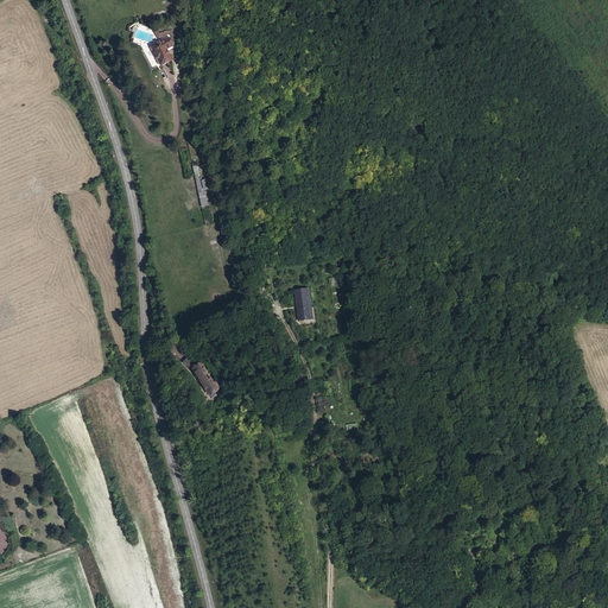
[(150,45),(159,65),(173,59),(168,48),(175,44),(171,35),(150,45)]
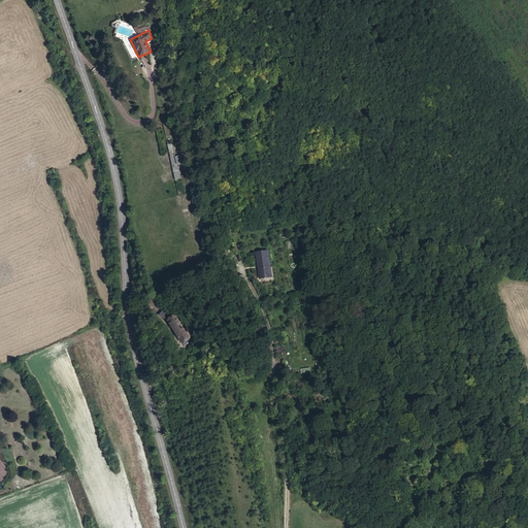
[(169,153),(174,178),(180,177),(177,164),(180,163),(179,155),(173,156),(173,152),(169,153)]
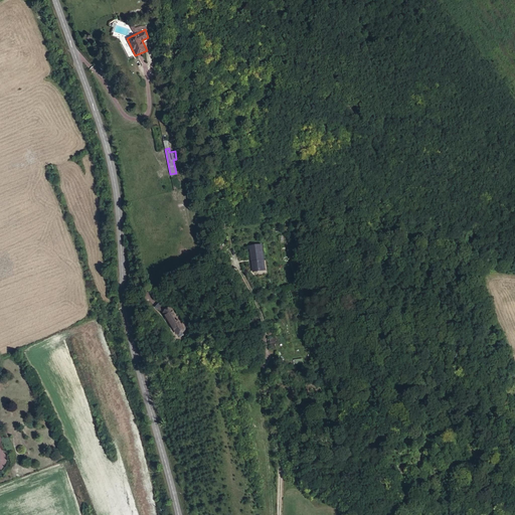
[(263,272),(258,246),(247,248),(252,273),(263,272)]
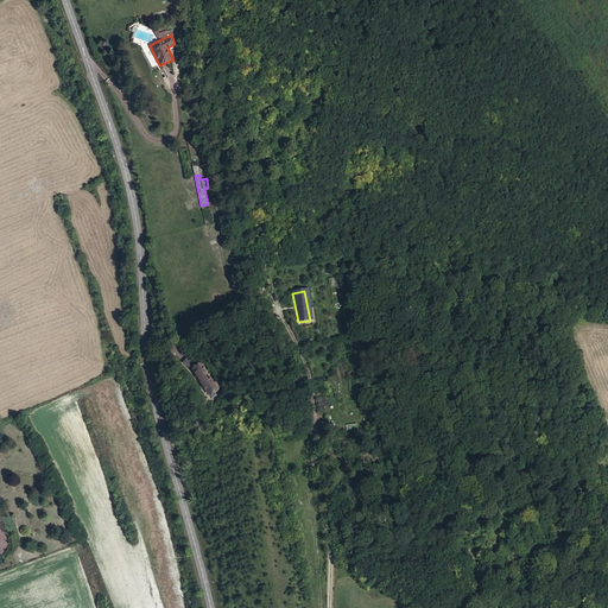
[(183,362),(191,368),(203,391),(209,394),(217,390),(220,387),(216,380),(214,382),(204,366),(200,368),(192,363),(196,360),(189,354),(183,362)]
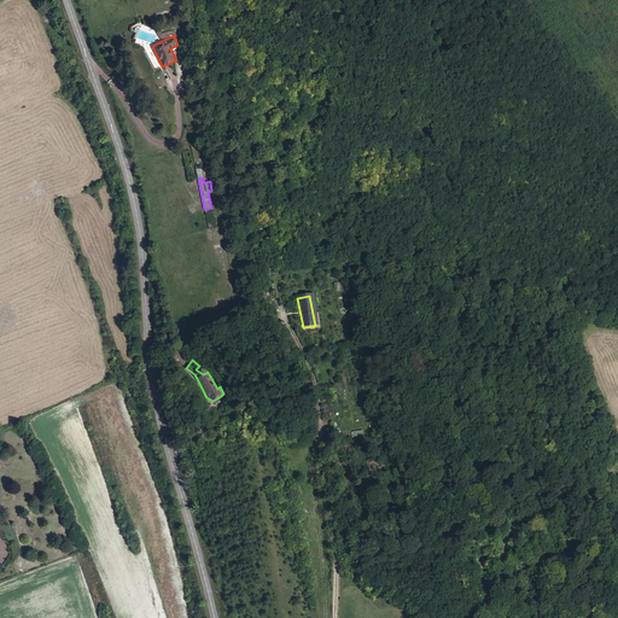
[(322,407),(325,415),(332,413),(331,404),(322,407)]
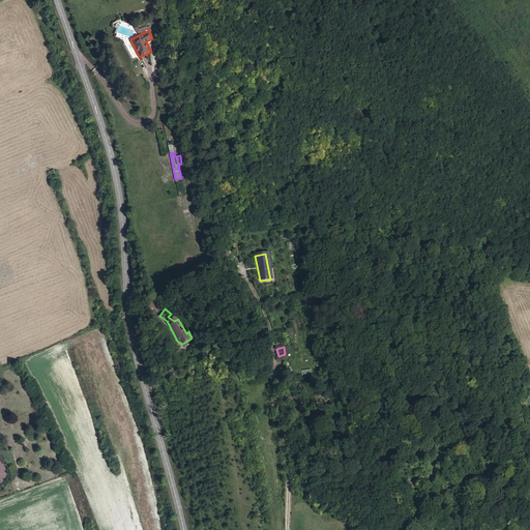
All buildings are outlined.
